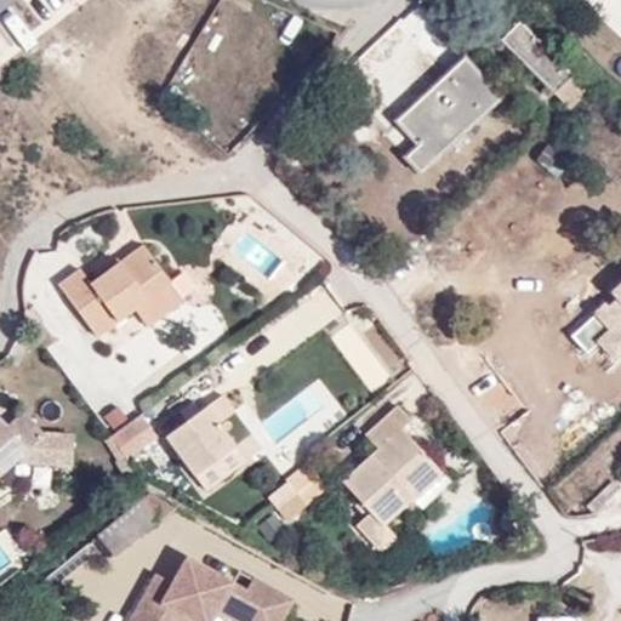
[(518,21),(500,38),(545,83),(553,91),(570,107),(586,90),(518,21)]
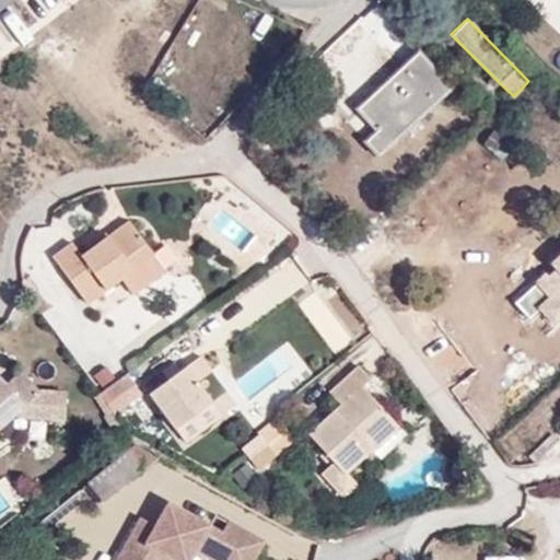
[(376,127),(400,104),(416,119),(451,86),(418,50),(358,108),(376,127)]
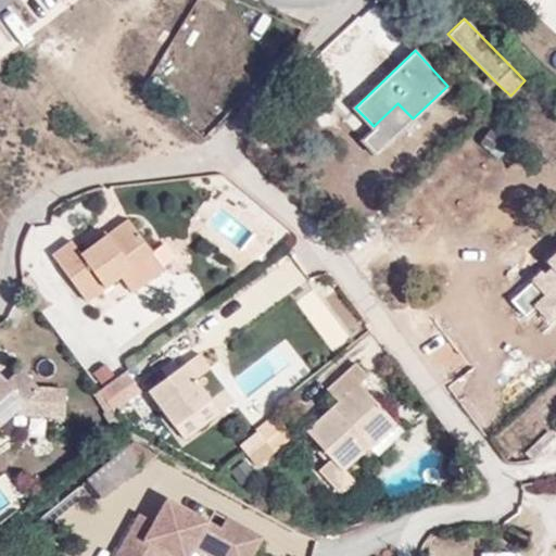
[(483,79),(491,87),(495,81),(488,74),(483,79)]
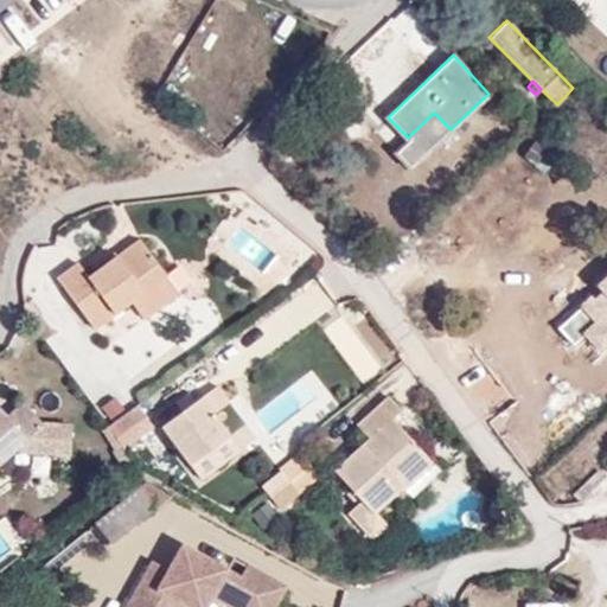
[(395,151),(409,167),(451,129),(434,113),(408,138),(395,151)]
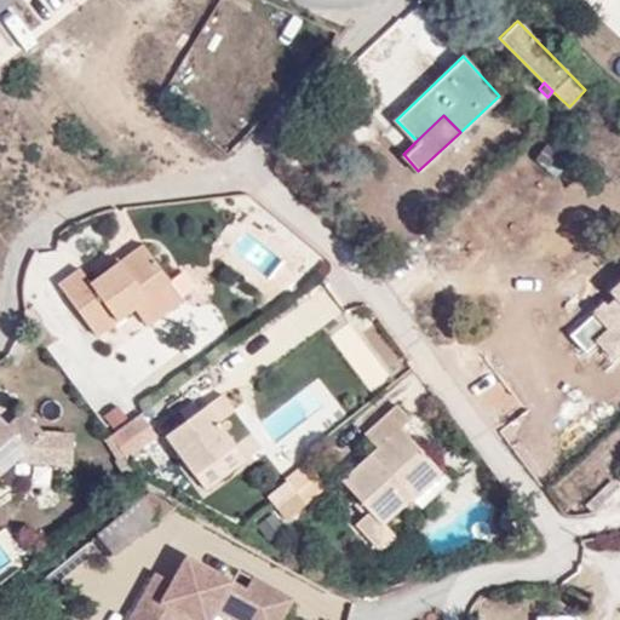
[(96,337),(136,308),(170,283),(142,244),(90,281),(79,268),(58,282),(96,337)]
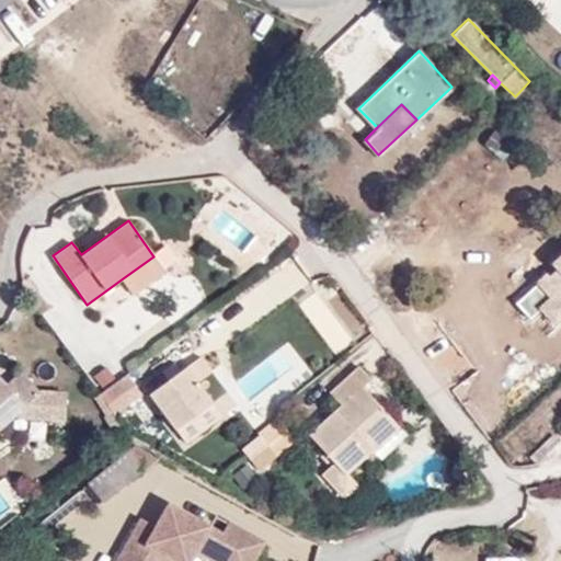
[(133,294),(164,271),(153,256),(123,278),(133,294)]
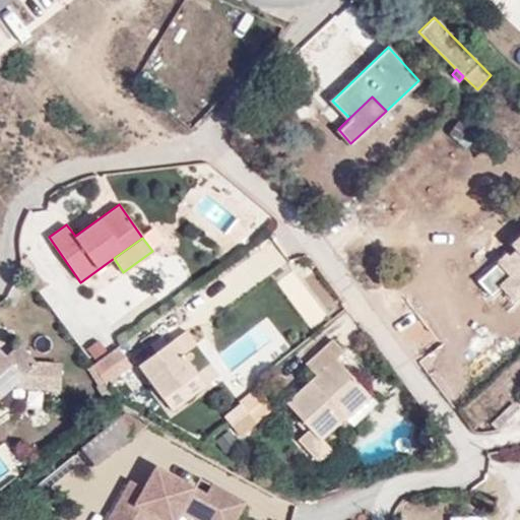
[(186,331),(139,365),(164,398),(197,374),(183,353),(196,344),(186,331)]
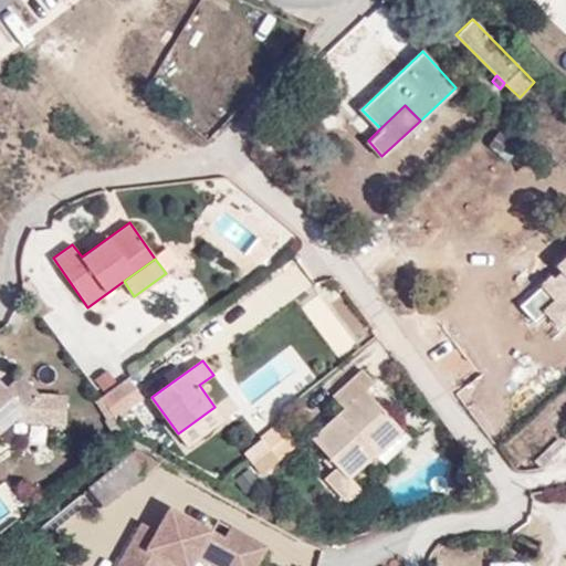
[(376,454),(366,442),(391,419),(367,391),(375,384),(363,369),(333,397),(345,410),(315,439),(350,478),(376,454)]
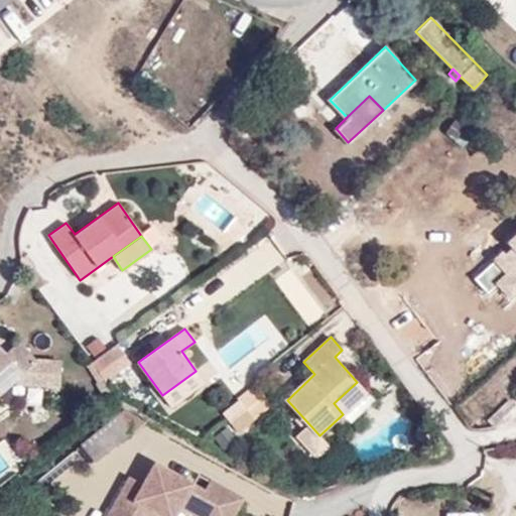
[(0,391),(11,381),(59,385),(61,361),(36,359),(17,338),(3,351),(0,347),(0,391)]
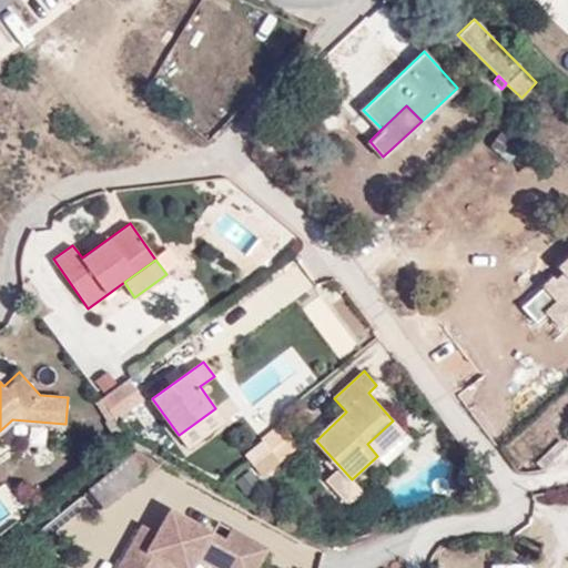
[(137,384),(101,402),(112,424),(148,406),(137,384)]
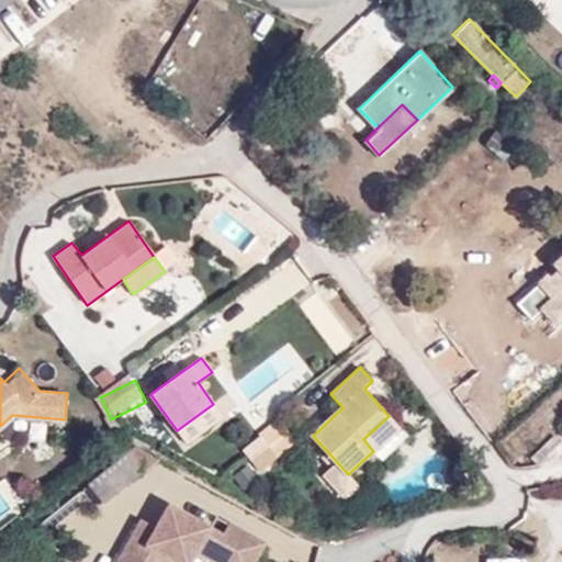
[(187,445),(223,417),(213,404),(177,430),(187,445)]
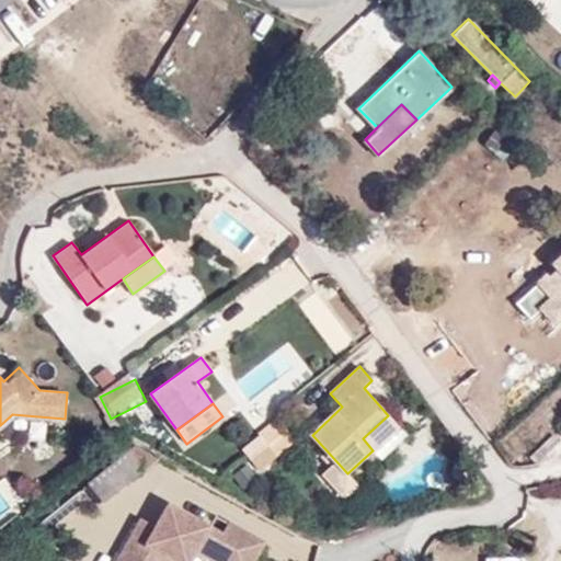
[(373,450),(398,426),(388,415),(363,438),(373,450)]
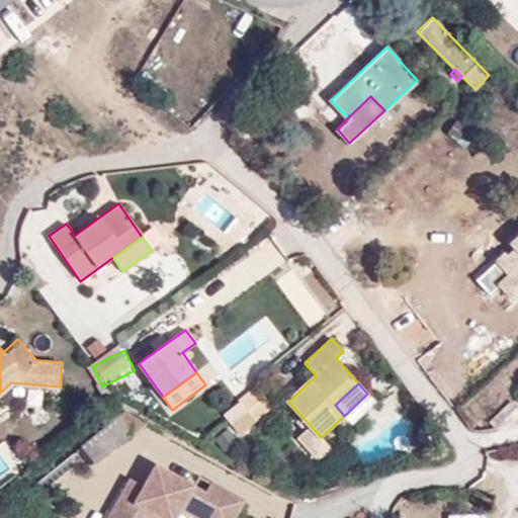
[(239,401),(255,421),(271,407),(255,386),(239,401)]
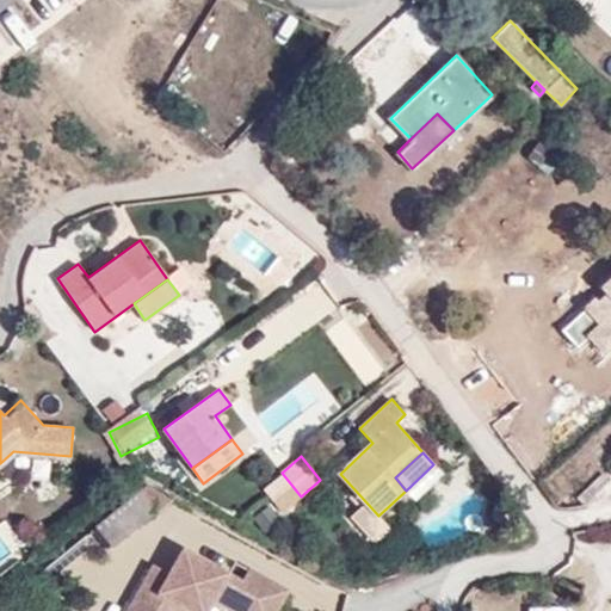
[(168,504),(146,488),(98,528),(113,547),(140,526),(152,517),(168,504)]
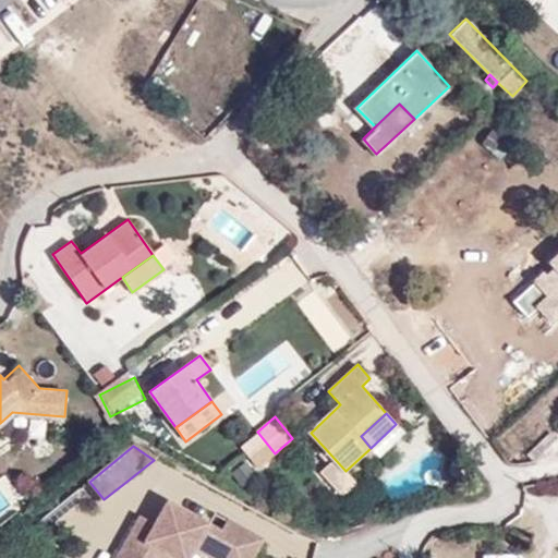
[(253,476),(242,463),(229,474),(240,487),(253,476)]
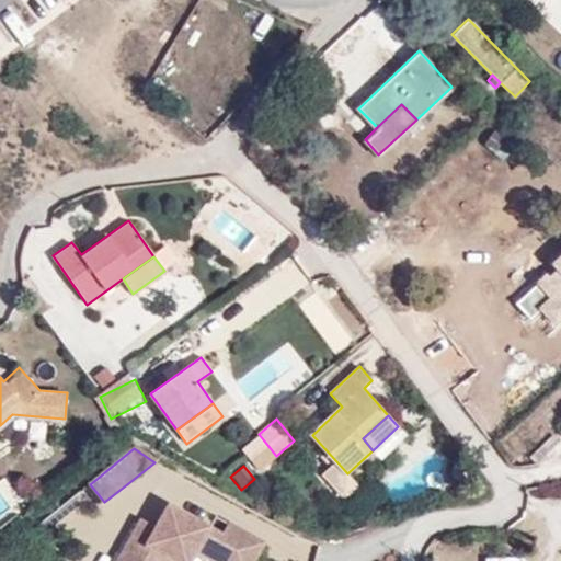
[(135,492),(147,483),(139,474),(128,483),(135,492)]
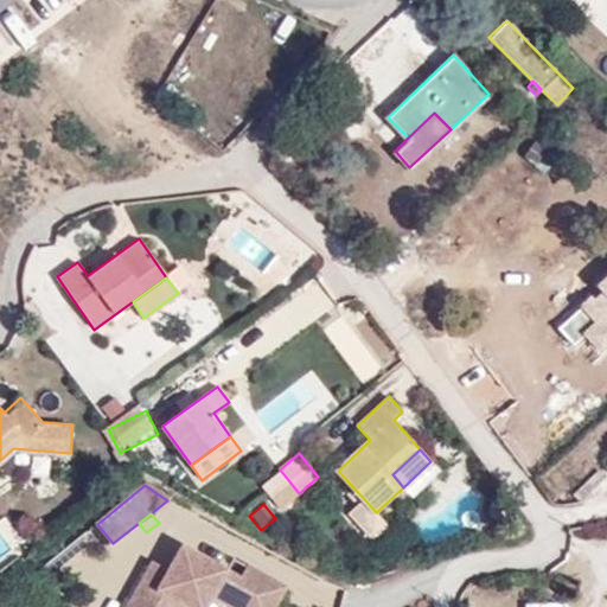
[(206,558),(187,549),(178,567),(206,558)]
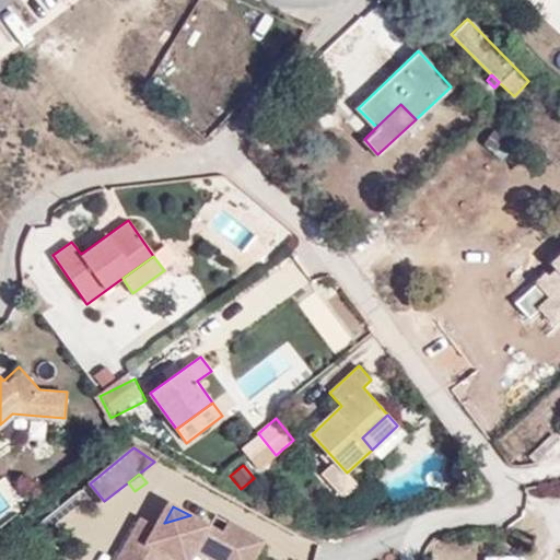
[(232,526),(226,535),(190,515),(164,523),(159,533),(144,524),(124,559),(177,559),(178,559),(187,543),(203,551),(220,559),(257,559),(266,545),(232,526)]
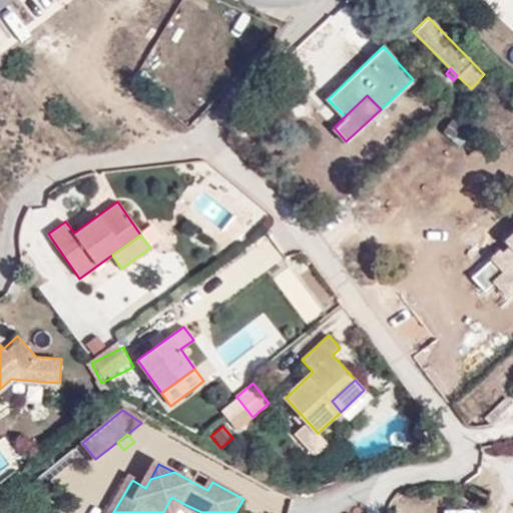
[(163,512),(165,512),(182,512),(186,505),(171,497),(163,512)]
